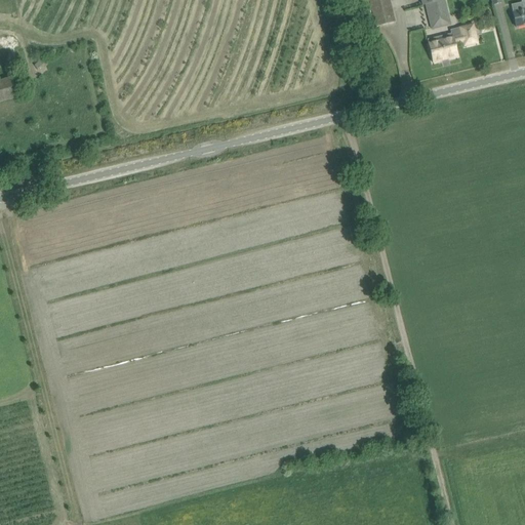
[(369,0),(376,27),(379,27),(395,23),(389,0),(369,0)]
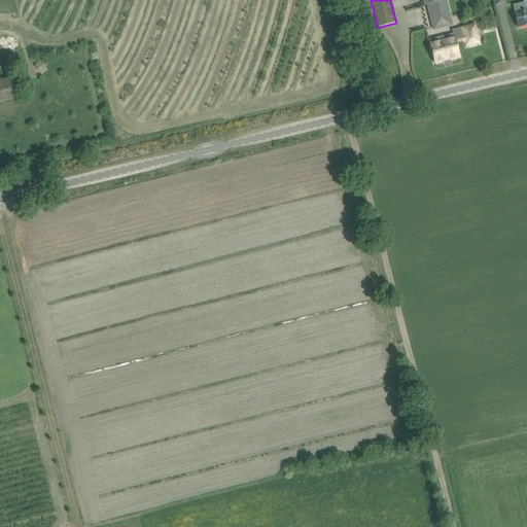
[(422,0),(424,6),(427,6),(432,28),(453,24),(446,0),(422,0)]
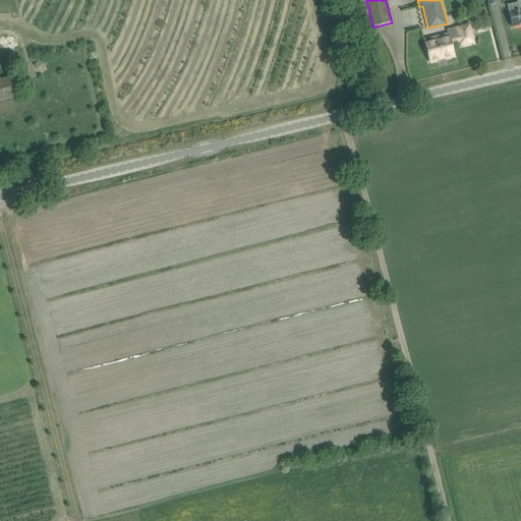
[(509,13),(510,17),(512,27),(520,24),(520,0),(516,0),(519,10),(509,13)]
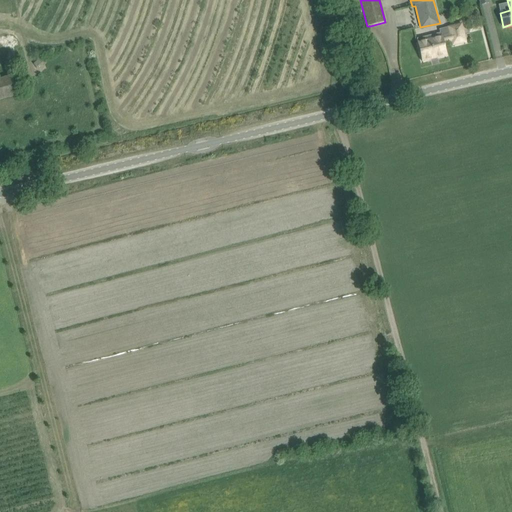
[(450,34),(417,42),(422,62),(447,56),(444,44),(451,42),(452,46),(466,43),(462,24),(448,27),(450,34)]
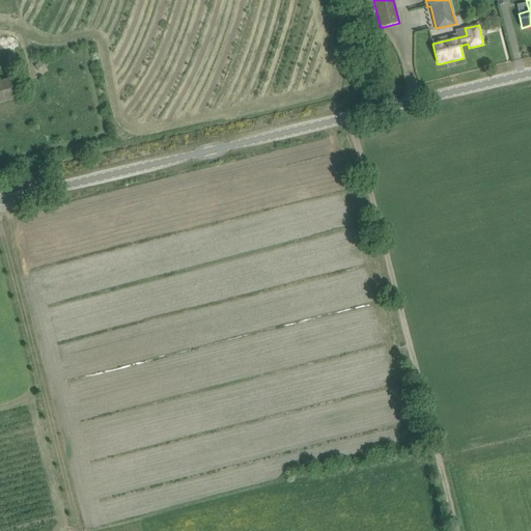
[(40,63),(34,67),(38,73),(45,67),(40,63)]
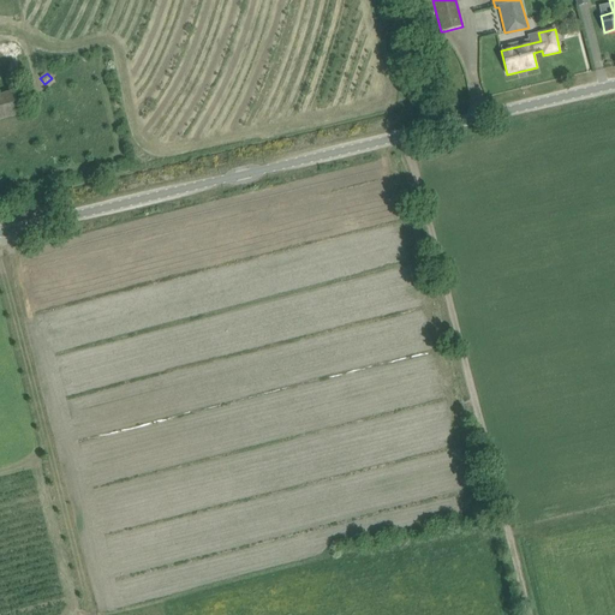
[(0,93),(0,119),(18,114),(11,90),(0,93)]
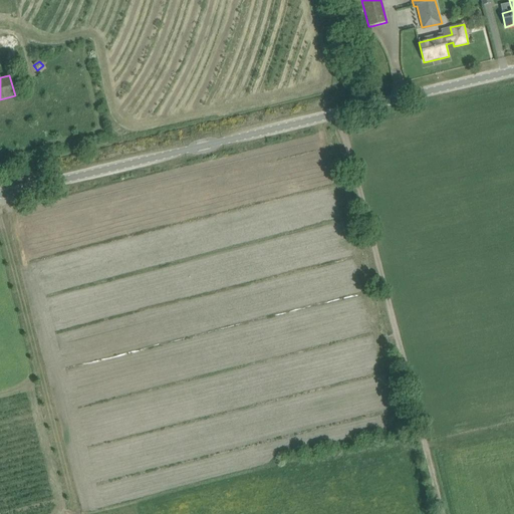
All buildings are outlined.
